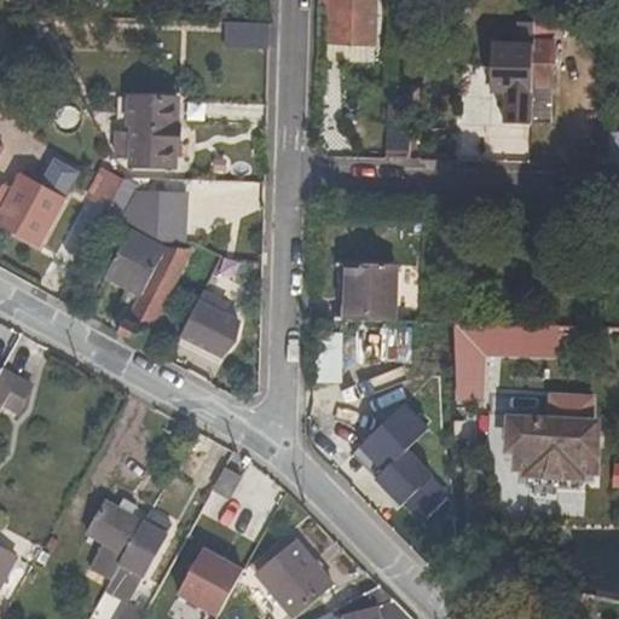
[(377,46),(377,0),(323,0),(322,44),(372,46),(377,46)]
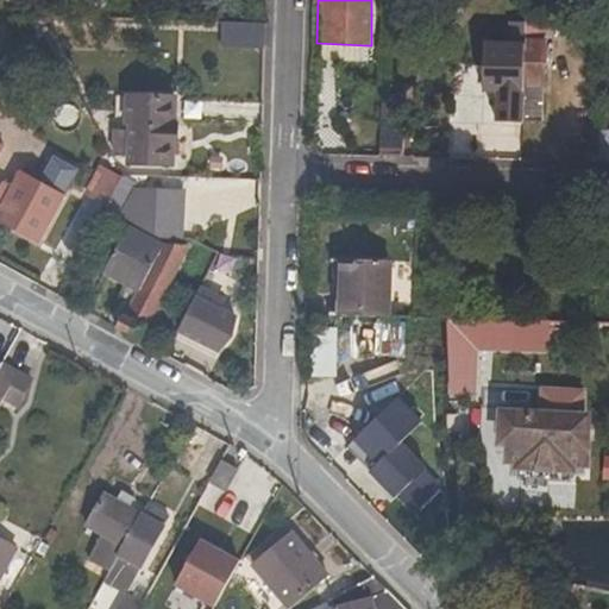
[(513,43),(525,43),(526,20),(514,20),(513,43)]
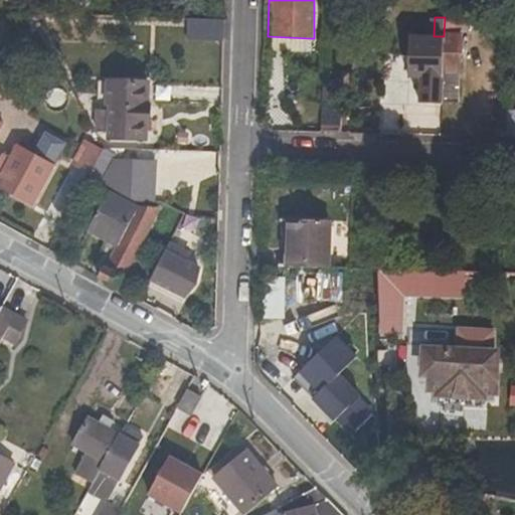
[(443,61),(442,104),(459,104),(461,18),(445,17),(444,36),(443,61)]
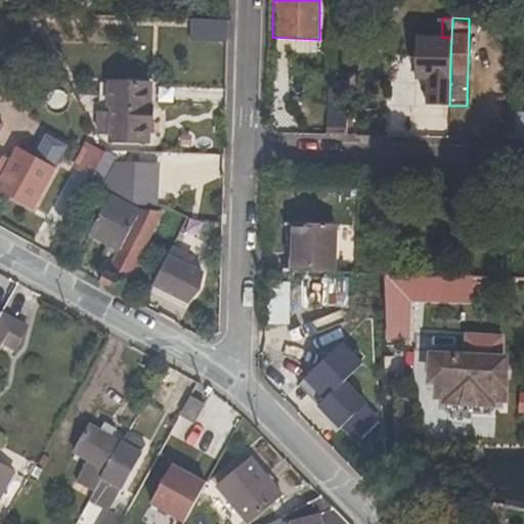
[(226,43),(227,20),(190,19),(190,42),(226,43)]
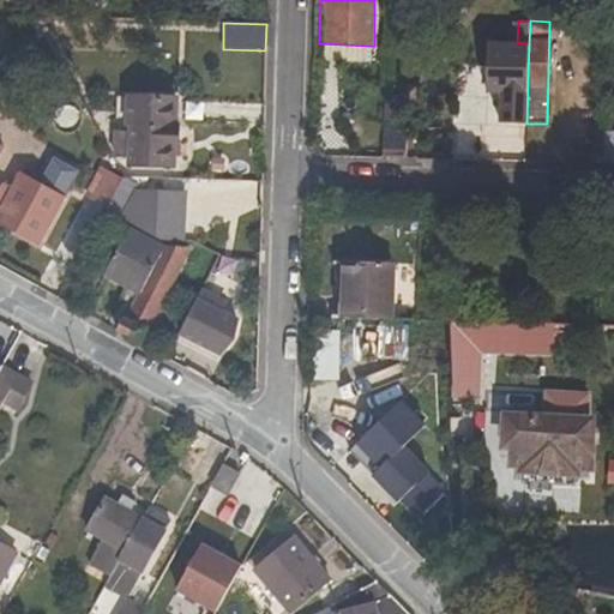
[(319,43),(319,62),(369,64),(369,46),(319,43)]
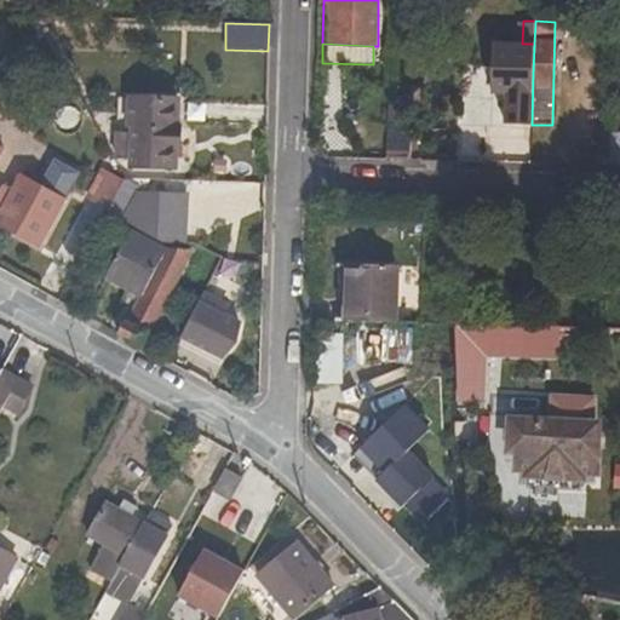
[(521,73),(533,74),(534,44),(522,44),(521,73)]
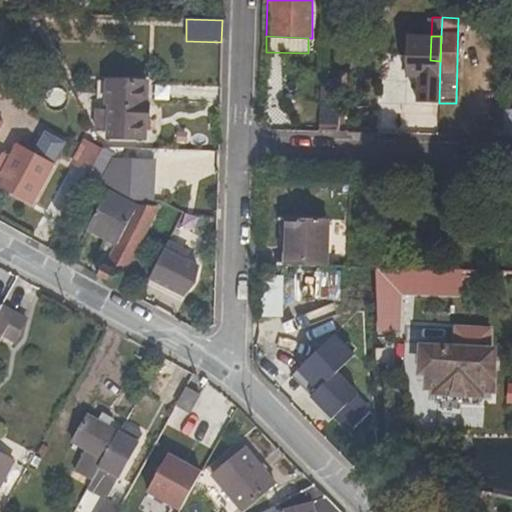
[(430,60),(420,60),(419,102),(439,103),(440,61),(430,60)]
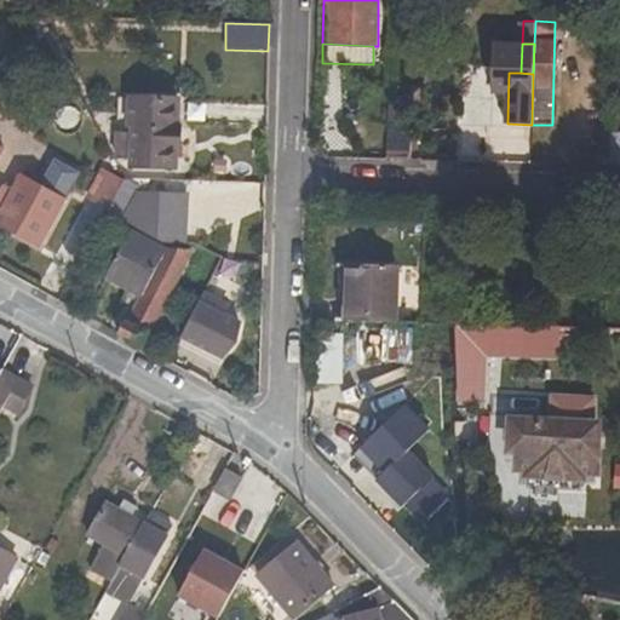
[(131,160),(131,166),(177,167),(177,149),(181,149),(181,125),(178,125),(178,97),(132,97),(131,132),(118,132),(118,159),(131,160)]
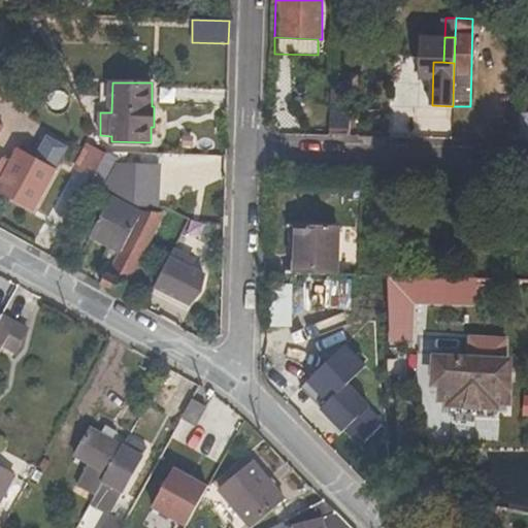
[(330,135),(348,135),(348,104),(330,103),(330,135)]
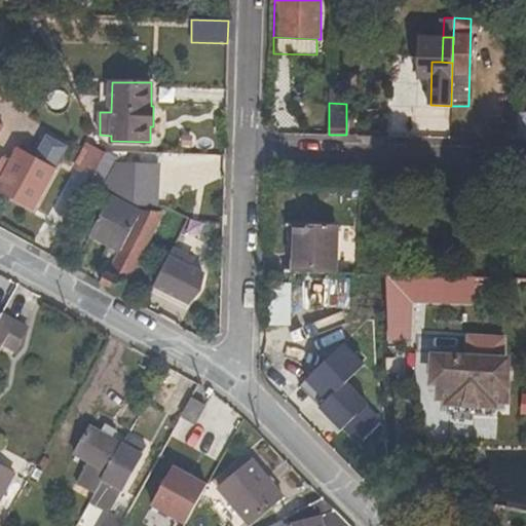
[(511,140),(525,140),(525,111),(512,111),(511,140)]
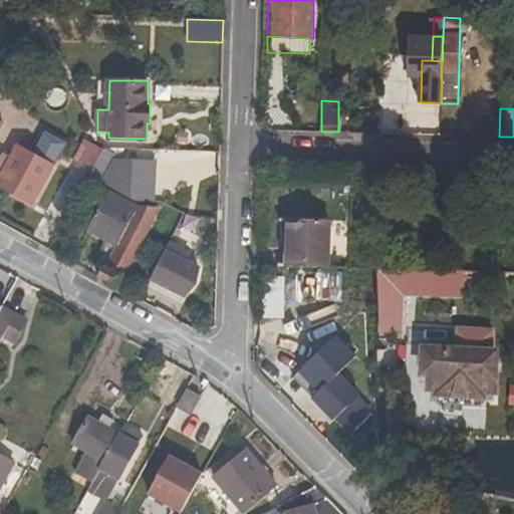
[(21,138),(17,145),(26,150),(30,143),(21,138)]
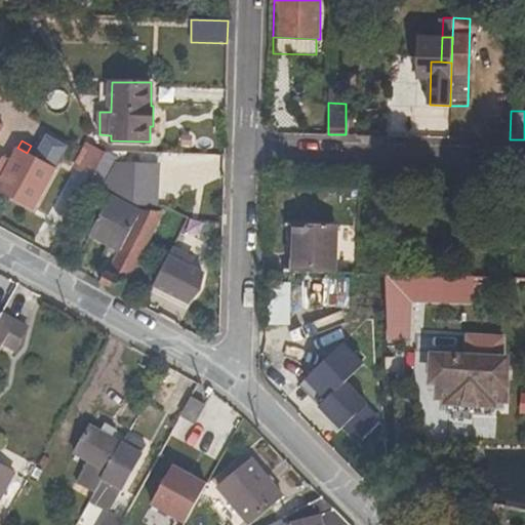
[(1,176),(0,178),(0,190),(33,208),(54,169),(34,157),(38,150),(31,146),(27,153),(17,148),(10,161),(1,176)]
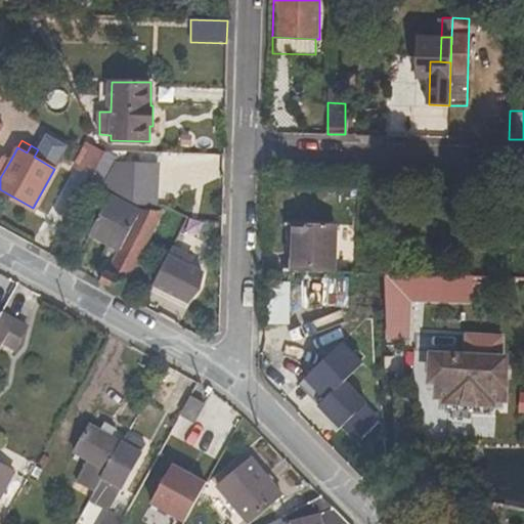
[(75,167),(93,176),(105,156),(86,145),(75,167)]
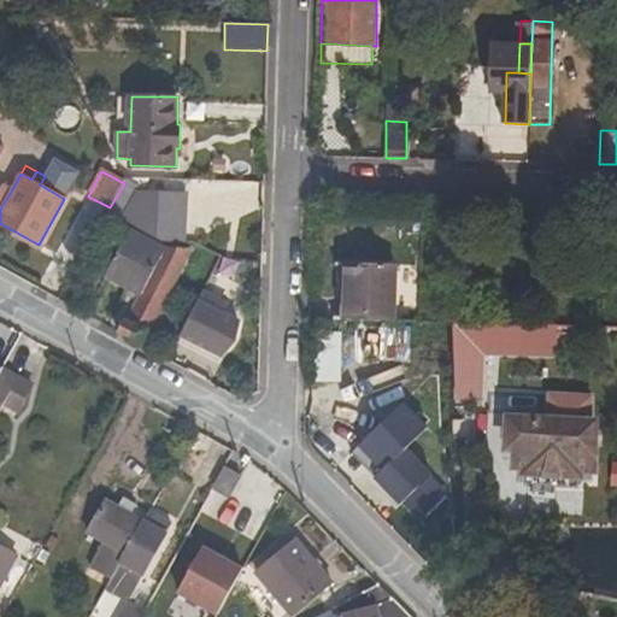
[(110,210),(107,213),(119,219),(164,242),(186,242),(187,195),(134,194),(137,187),(139,186),(125,180),(124,181),(124,183),(110,207),(110,210)]
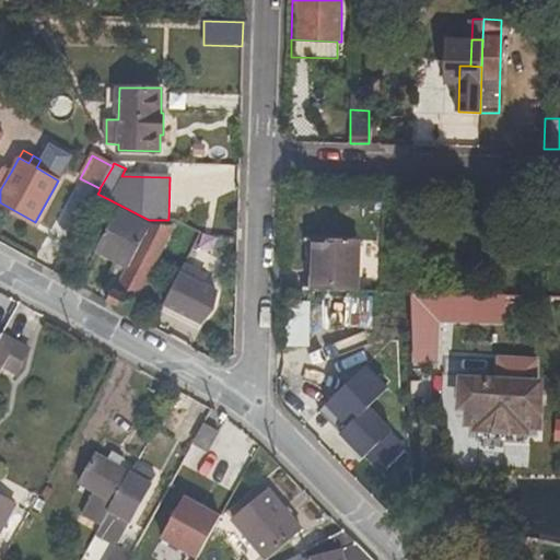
[(0,187),(1,188),(11,172),(2,167),(0,171),(0,187)]
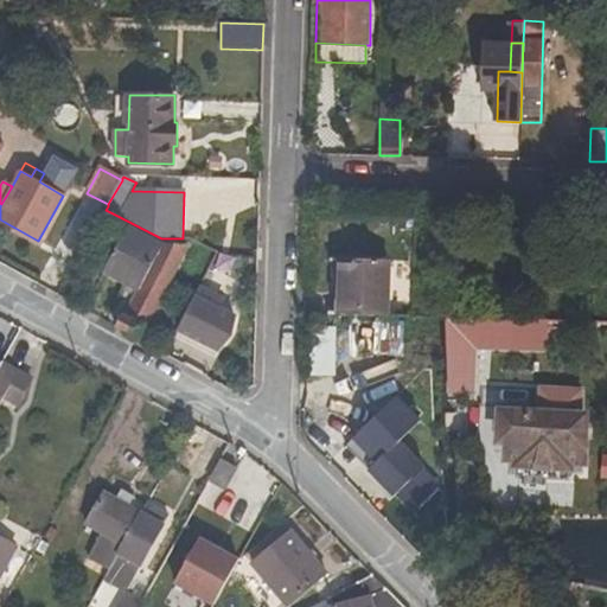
[(115,221),(117,216),(106,210),(103,215),(115,221)]
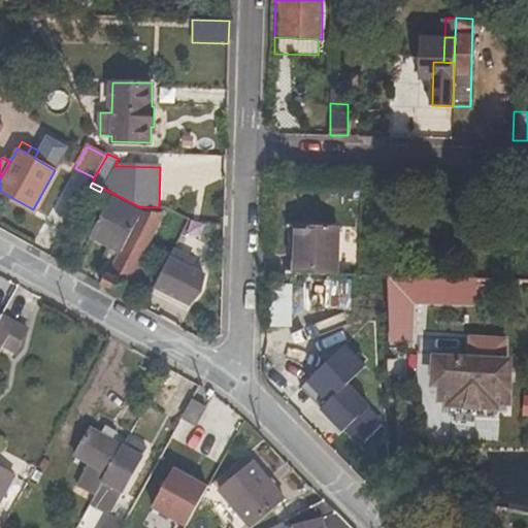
[(127,282),(164,215),(141,212),(111,196),(90,237),(122,255),(110,272),(108,270),(100,284),(131,301),(138,288),(127,282)]
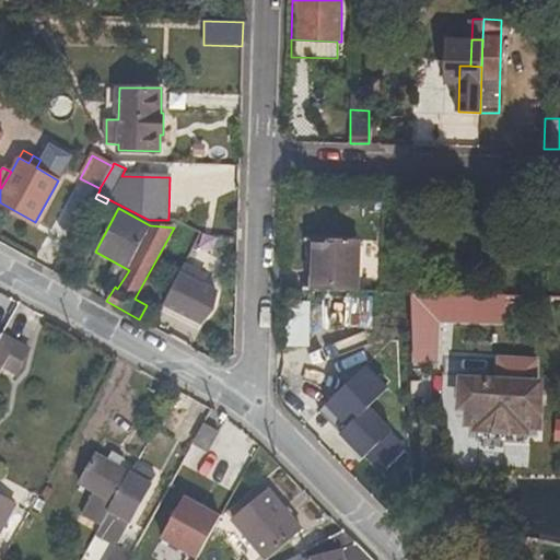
[(314,290),(359,291),(360,241),(314,240),(314,290)]
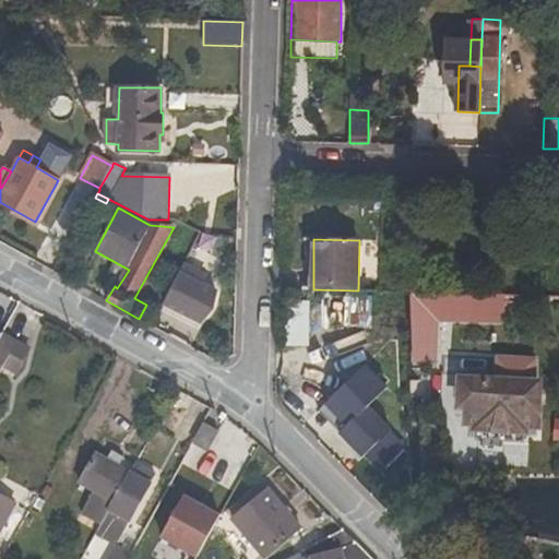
[(185,264),(164,304),(198,322),(207,311),(211,305),(214,290),(200,283),(204,275),(185,264)]
